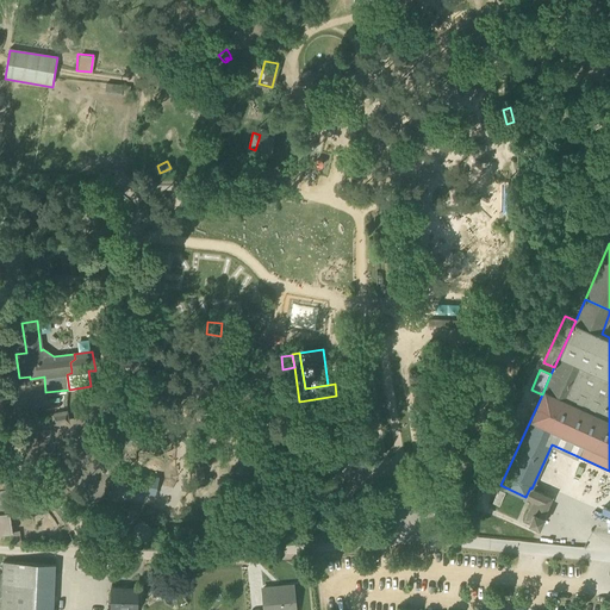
[(268,373),(272,396),(285,394),(280,371),(268,373)]
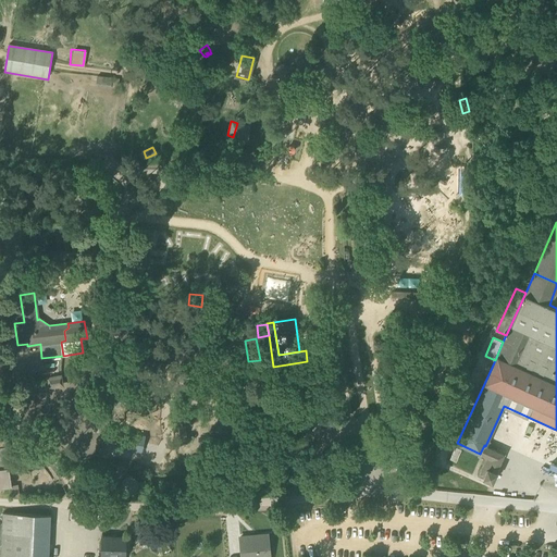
[(48,379),(50,387),(62,385),(61,376),(48,379)]
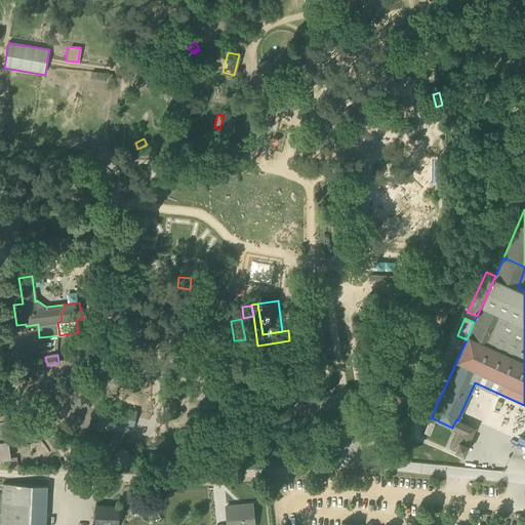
[(91,393),(92,406),(103,406),(102,392),(91,393)]
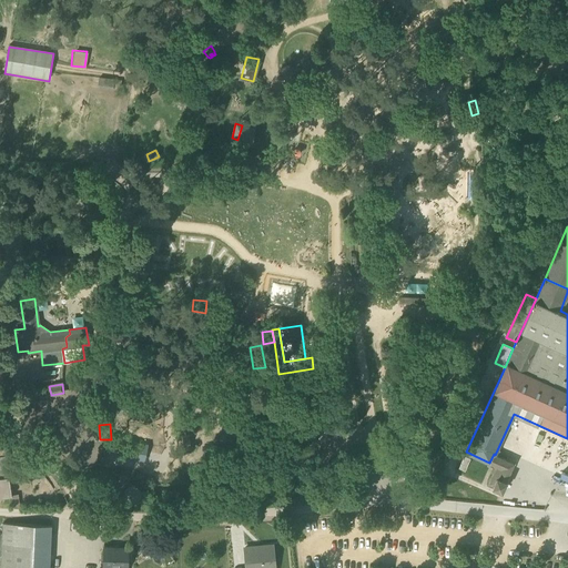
[(439,445),(444,446),(452,428),(448,426),(439,445)]
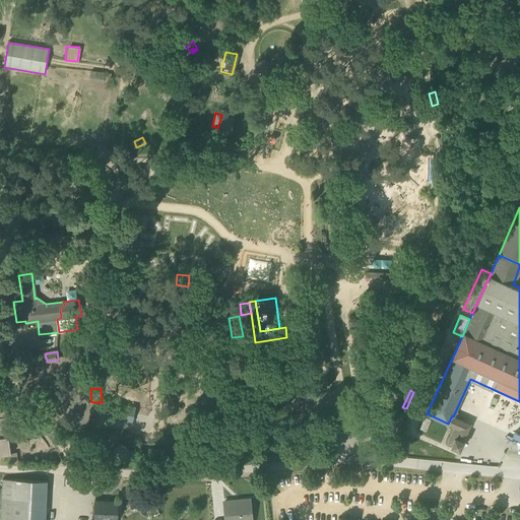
[(364,414),(368,428),(372,427),(368,412),(364,413),(364,412),(366,410),(370,409),(369,406),(362,407),(362,409),(352,411),(353,416),(364,414)]
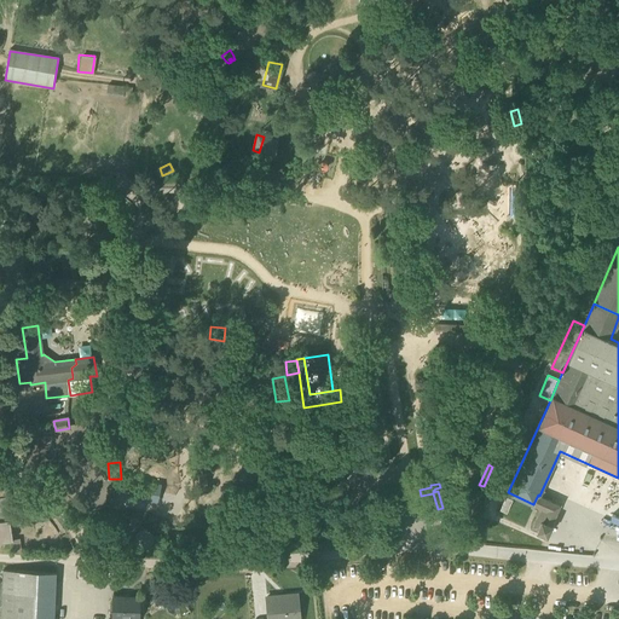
[(456,493),(458,504),(466,503),(462,485),(450,487),(451,495),(456,493)]
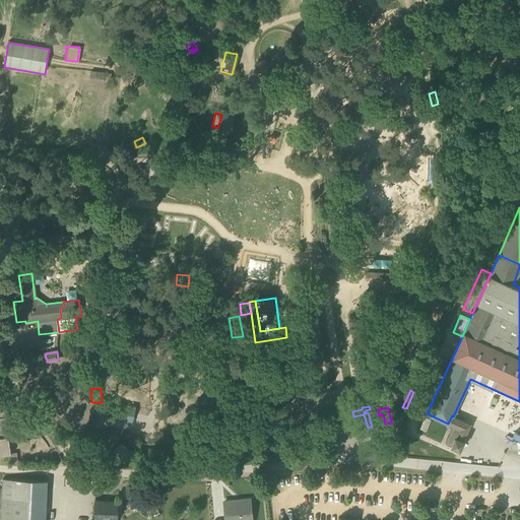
[(451,446),(459,450),(463,441),(470,425),(453,416),(452,415),(448,424),(455,427),(448,443),(451,445),(451,446)]
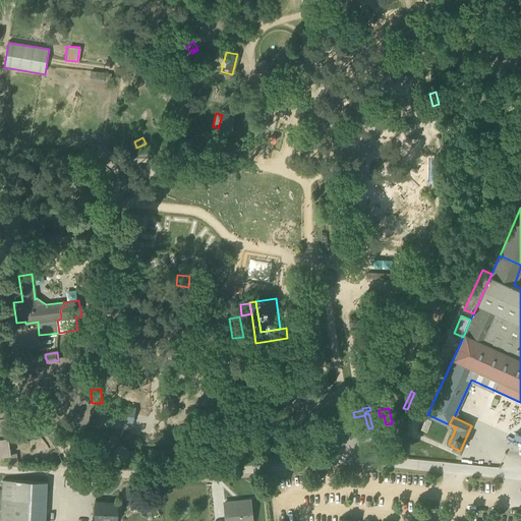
[(0,418),(0,454),(11,455),(6,418),(0,418)]
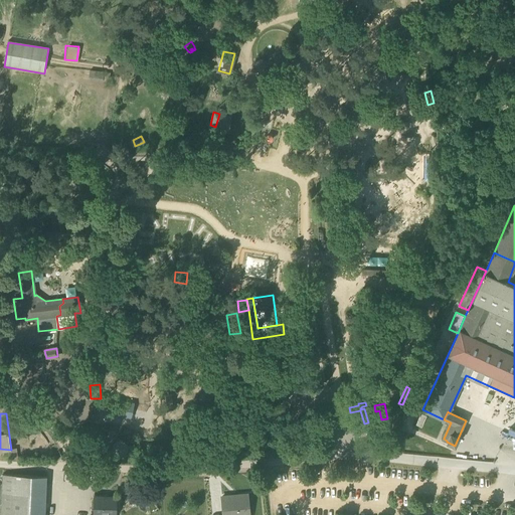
[(426,415),(421,413),(416,424),(421,426),(426,415)]
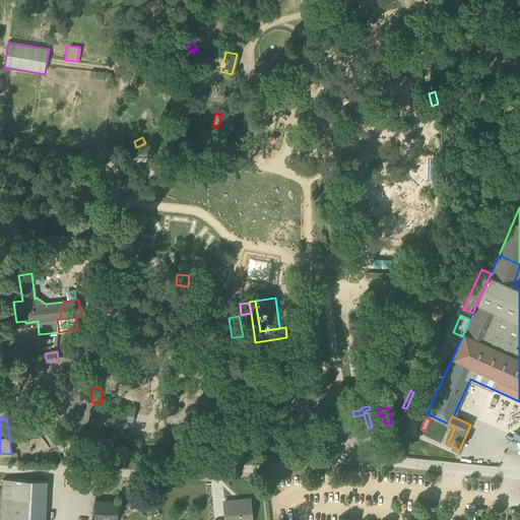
[(111,456),(122,463),(131,452),(120,443),(111,456)]
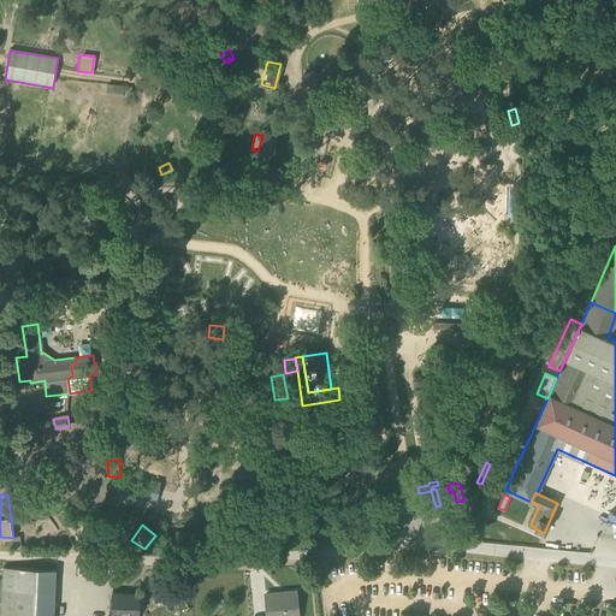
[(280,533),(282,544),(297,542),(296,531),(280,533)]
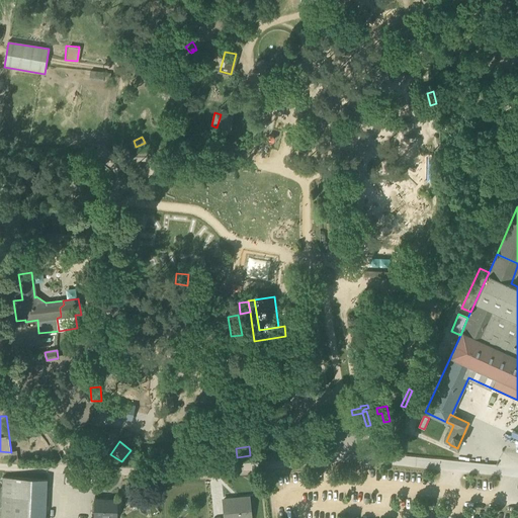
[(3,477),(2,495),(28,496),(28,478),(3,477)]
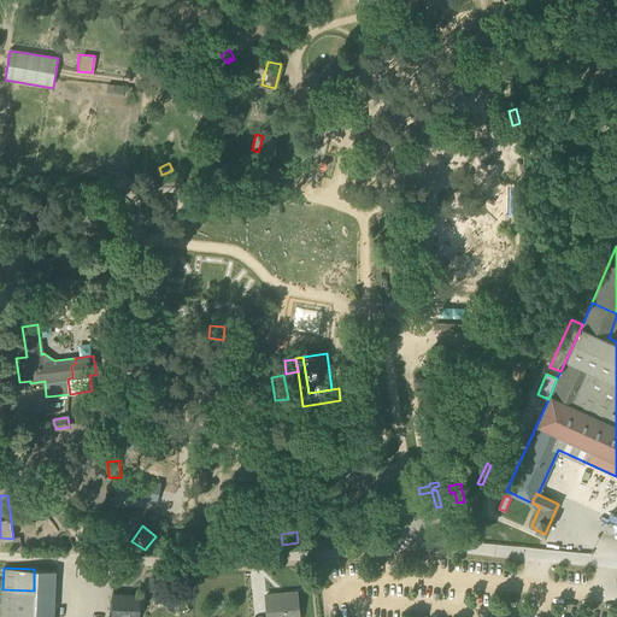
[(56,570),(34,569),(34,591),(39,592),(56,592),(56,570)]
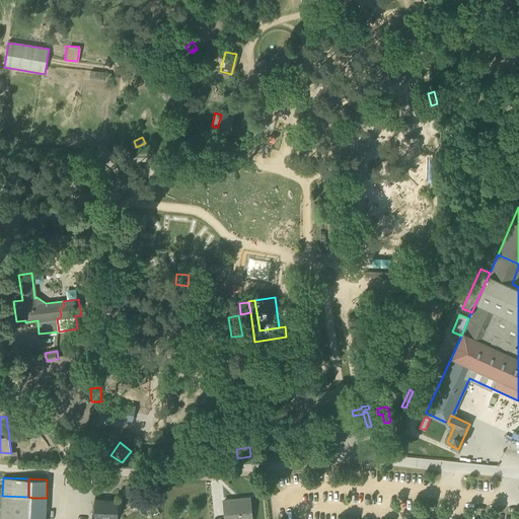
[(0,518),(30,518),(32,498),(28,497),(2,496),(0,518)]
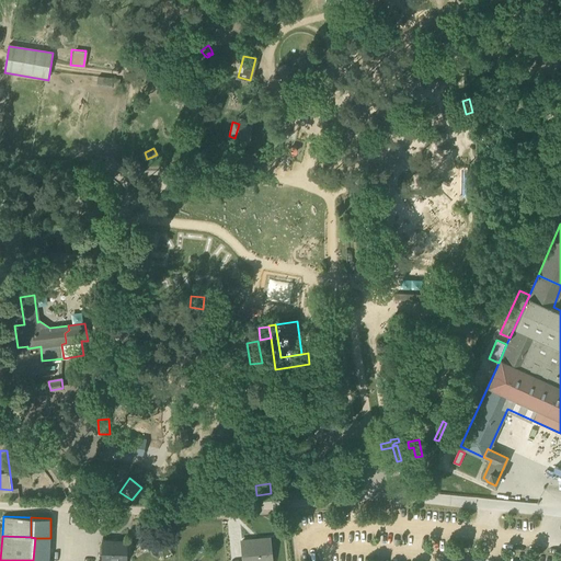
[(48,560),(50,538),(35,538),(33,560),(48,560)]
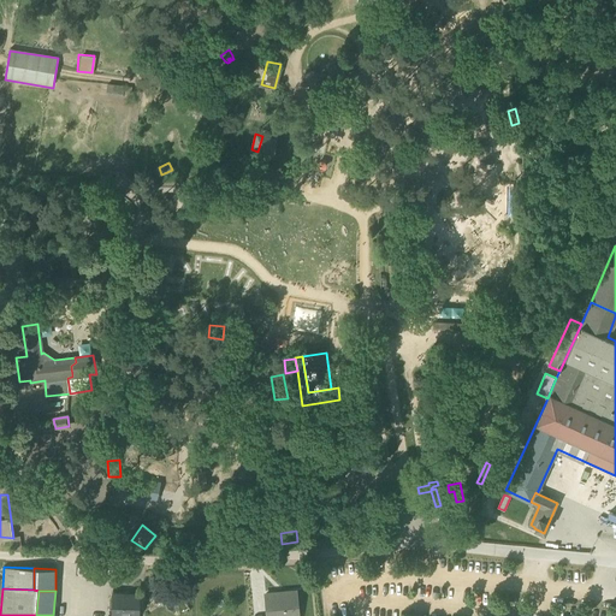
[(111,614),(126,615),(137,615),(138,615),(140,596),(124,594),(124,593),(112,592),(111,614)]
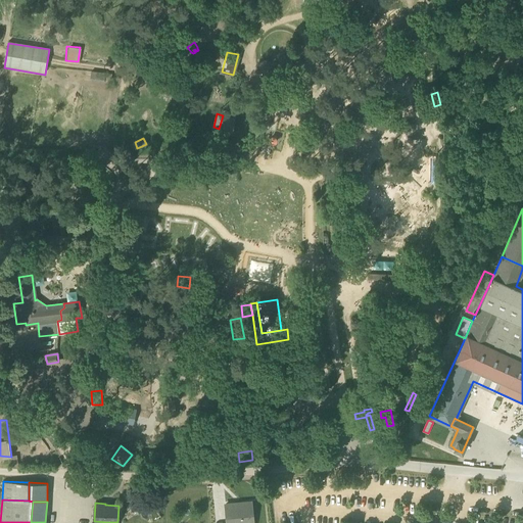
[(252,522),(251,503),(225,505),(227,522),(252,522)]
